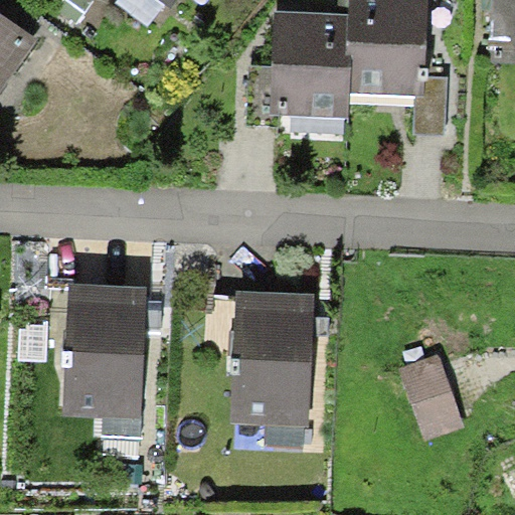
[(428,0),(349,0),(349,14),(347,56),(351,56),(349,93),(414,96),(417,96),(418,75),(425,76),(428,0)]
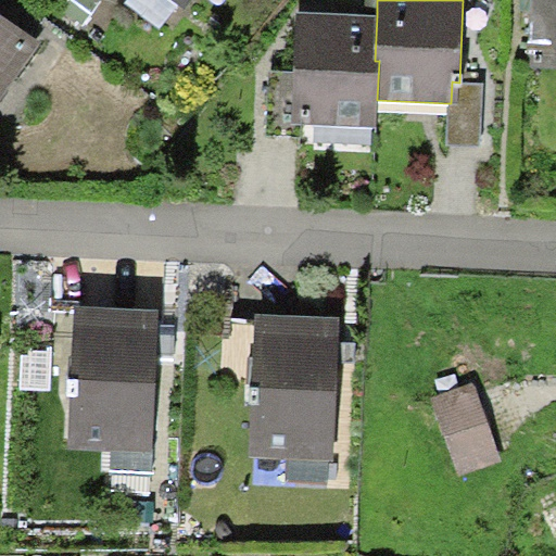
[(555,0),(532,0),(531,68),(555,68),(555,0)]
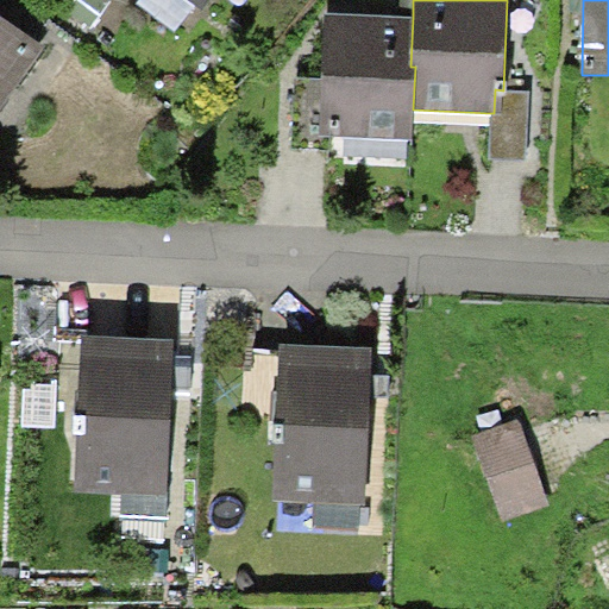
[(0,110),(45,46),(0,13),(0,110)]
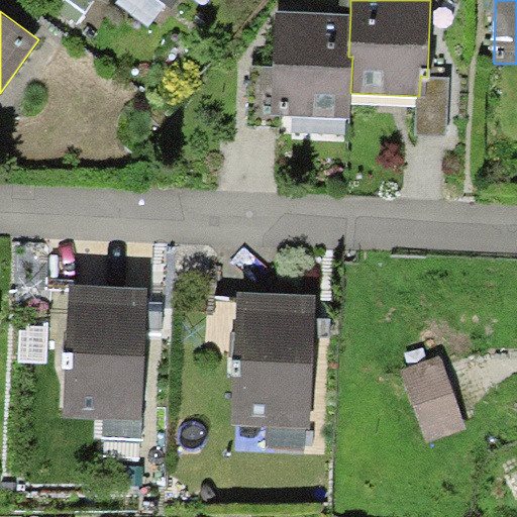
[(348,57),(350,14),(276,11),(272,114),(292,115),(346,117),(349,118),(350,103),(350,93),(352,57),(348,57)]
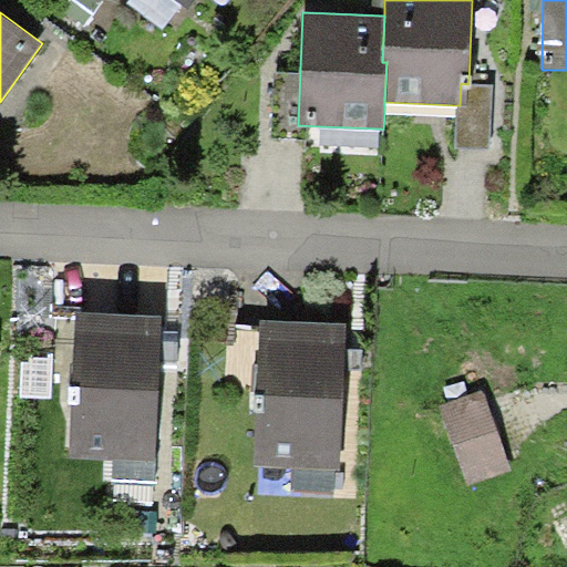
[(493,84),(468,84),(461,83),(460,105),(456,105),(456,116),(455,148),(491,150),(493,84)]
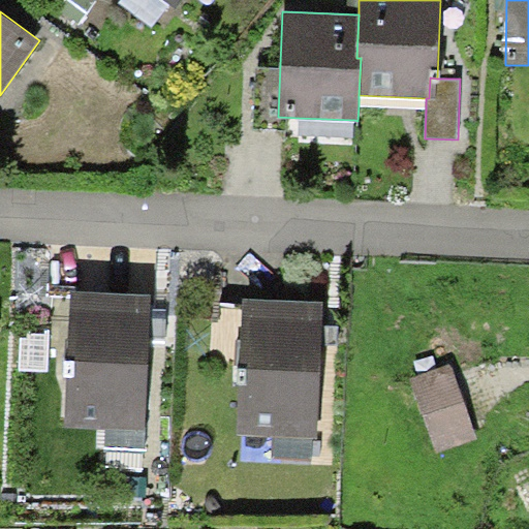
[(426,98),(359,95),(359,105),(426,109),(426,98)]
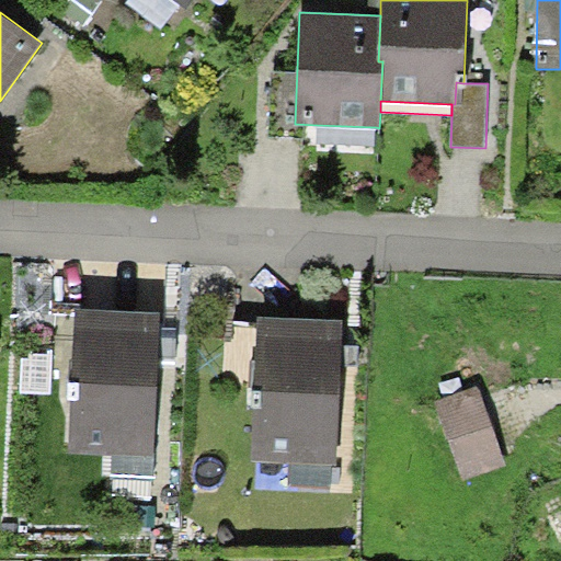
[(375,145),(376,127),(317,125),(316,142),(375,145)]
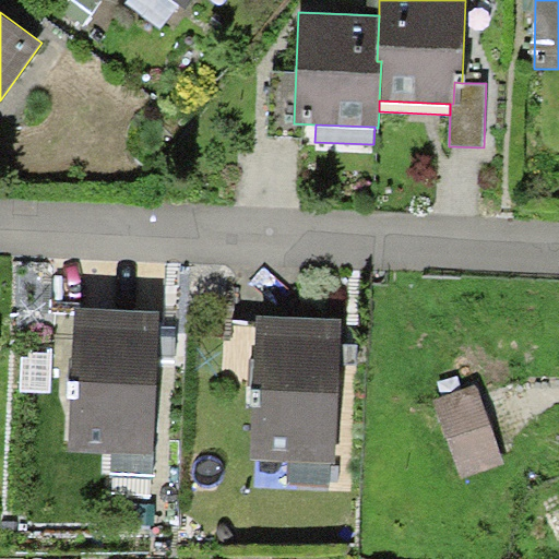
[(120,309),(74,308),(69,450),(153,453),(158,310),(120,309)]
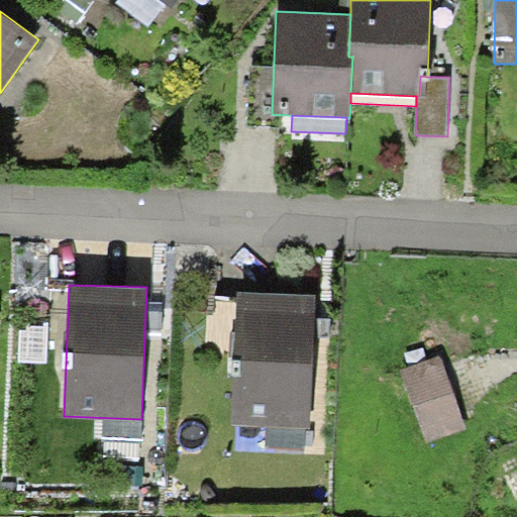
[(276,293),(237,292),(231,424),(310,428),(316,295),(276,293)]
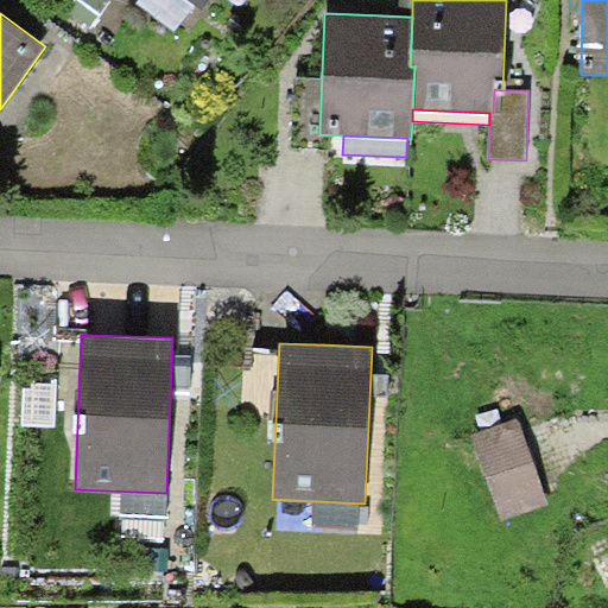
[(548,505),(515,419),(470,436),(502,521),(548,505)]
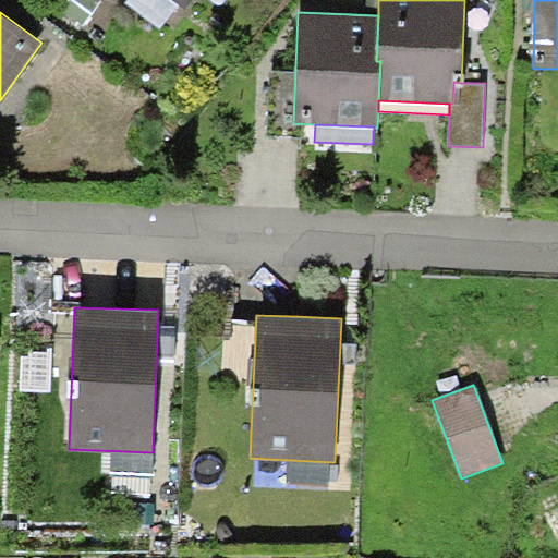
All buildings are outlined.
